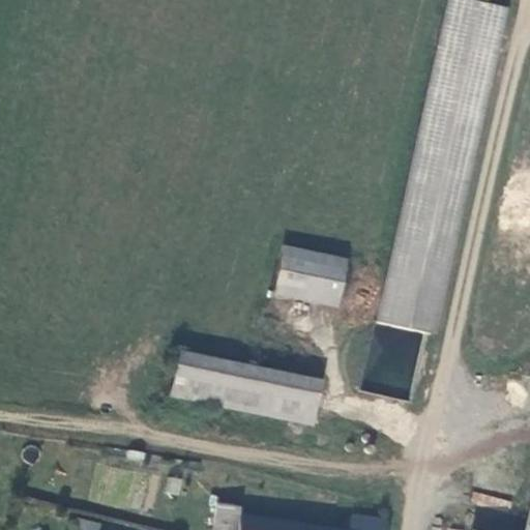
[(433,340),(506,10),(459,0),(447,0),(374,326),(433,340)]
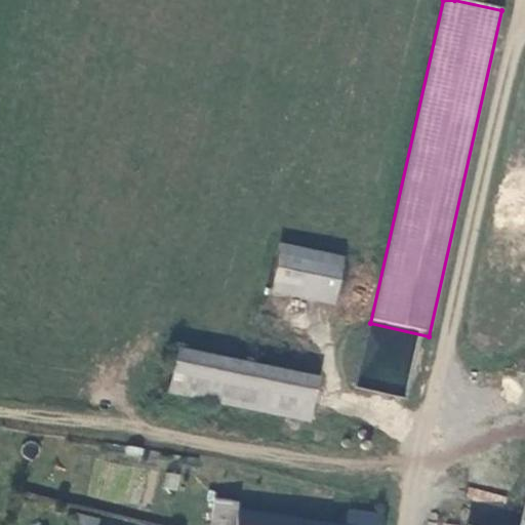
[(332,309),(342,259),(280,246),(269,295),(332,309)]
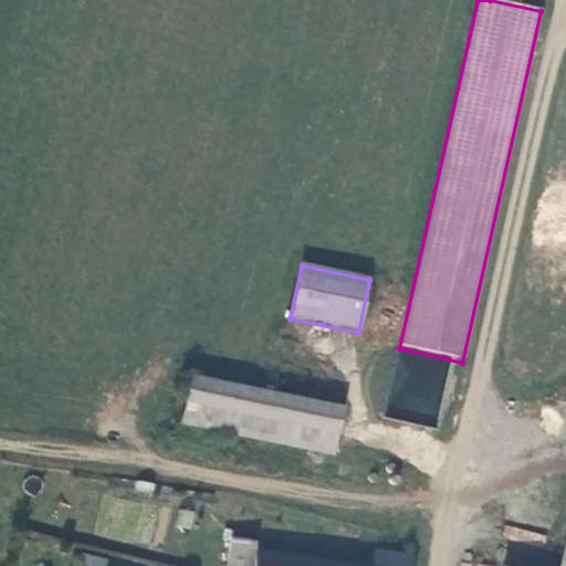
[(342,405),(189,373),(179,423),(332,454),(342,405)]
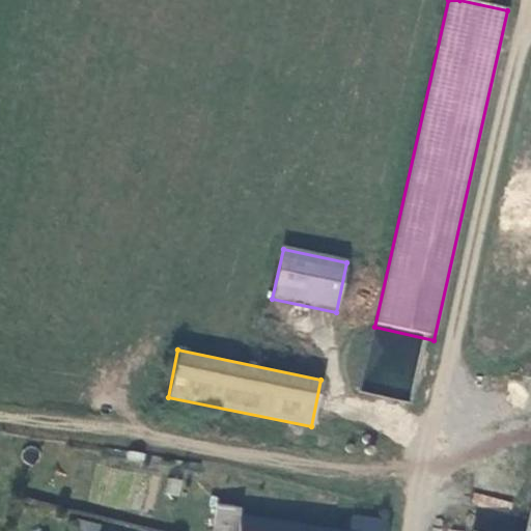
[(384,530),(386,520),(351,514),(347,529),(236,514),(239,506),(214,503),(210,530),(384,530)]
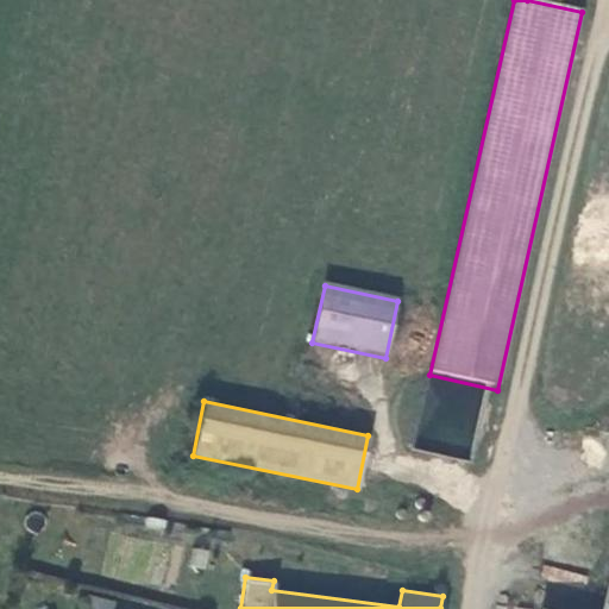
[(80,608),(110,608),(112,601),(85,594),(80,608)]
